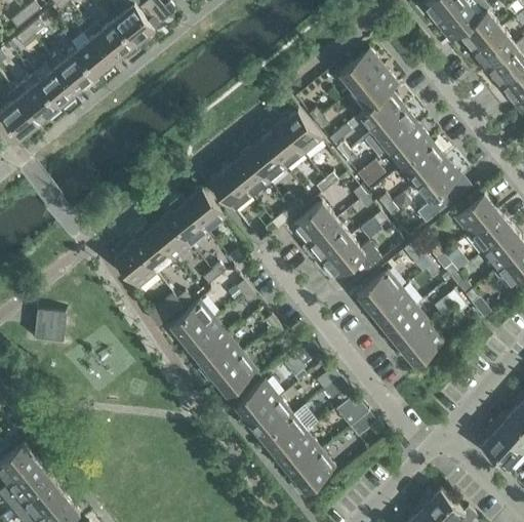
[(71,0),(55,0),(53,2),(59,10),(72,0),(71,0)]
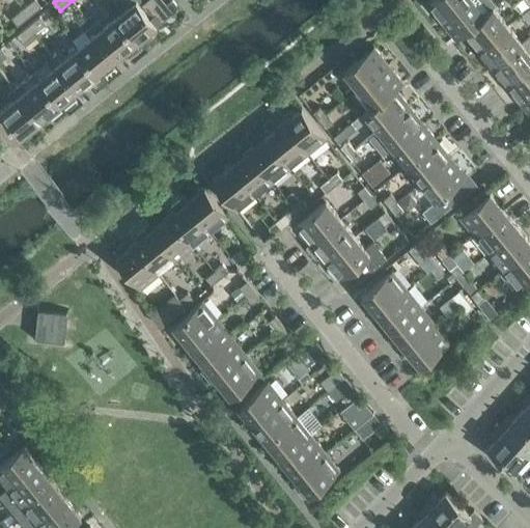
[(129,8),(116,19),(139,48),(152,37),(149,33),(173,15),(176,11),(176,6),(172,1),(149,20),(133,0),(126,0),(123,2),(129,8)]
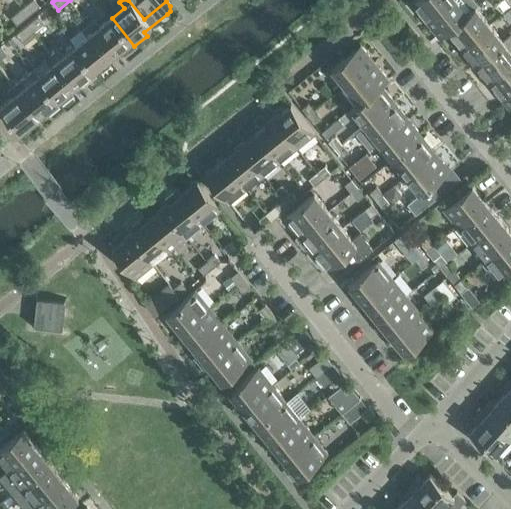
[(417,0),(411,5),(425,23),(452,0),(417,0)]
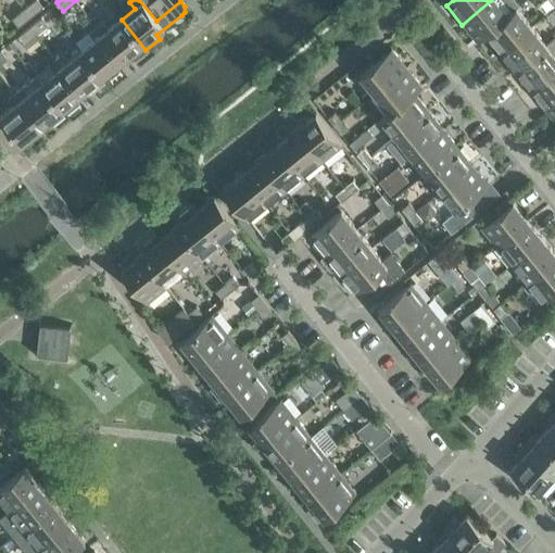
[(477,44),(486,37),(484,36),(508,17),(507,16),(516,10),(518,8),(512,0),(491,0),(462,25),(477,44)]
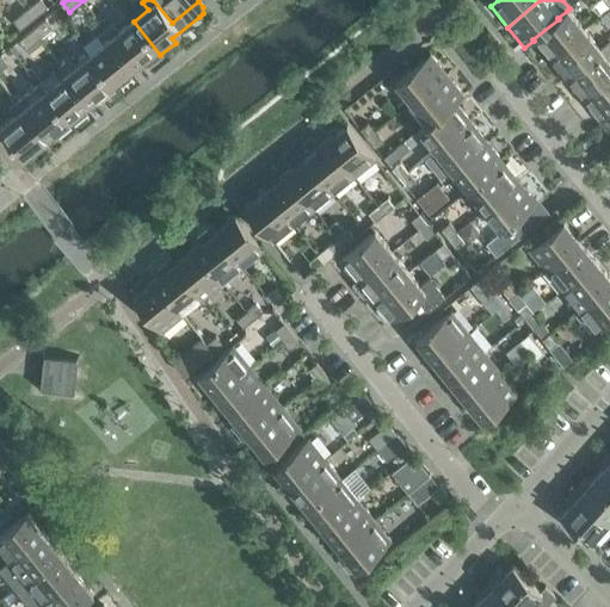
[(39,1),(26,12),(34,22),(47,10),(39,1)]
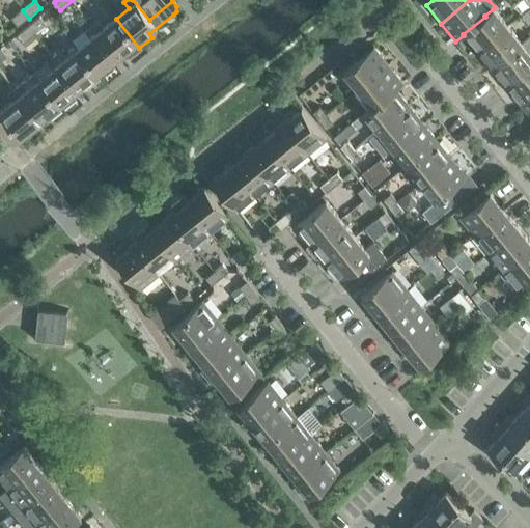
[(477,52),(507,27),(493,9),(484,16),(485,17),(463,34),(464,35),(477,52)]
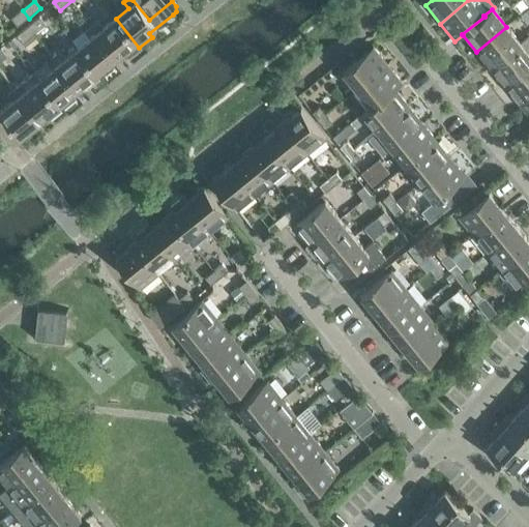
[(29,19),(23,10),(11,20),(18,28),(29,19)]
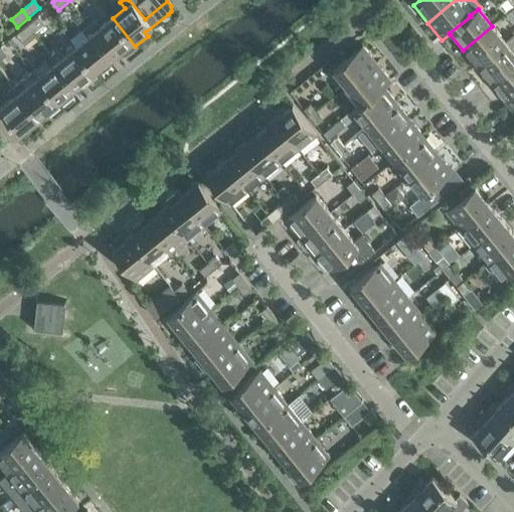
[(26,27),(33,35),(44,25),(38,18),(26,27)]
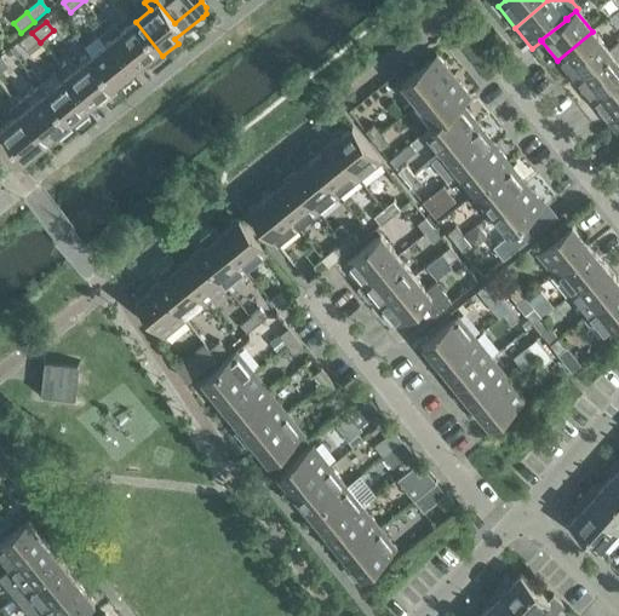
[(114,27),(107,33),(137,69),(144,63),(148,68),(162,56),(136,22),(120,34),(114,27)]
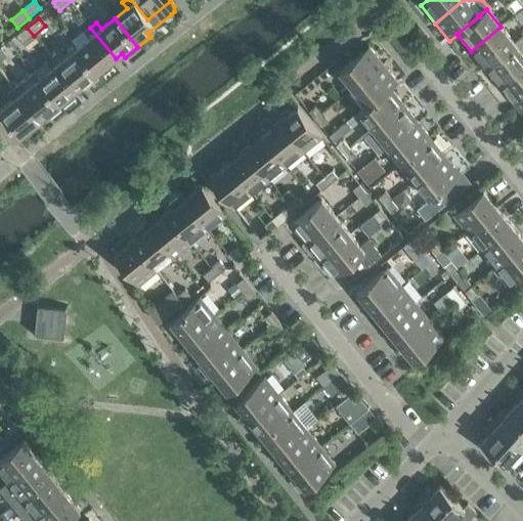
[(471,51),(484,69),(515,44),(500,27),(471,51)]
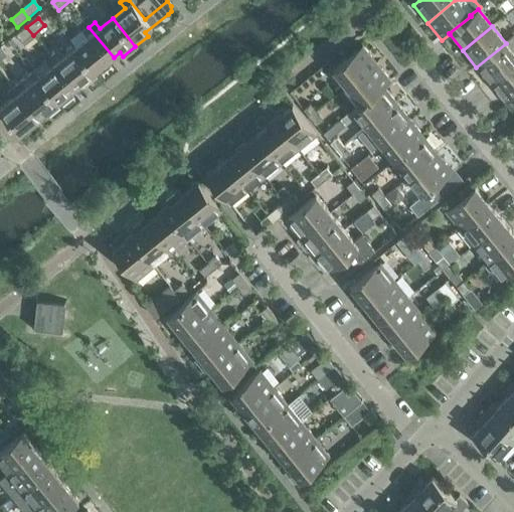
[(21,44),(33,35),(26,27),(15,36),(21,44)]
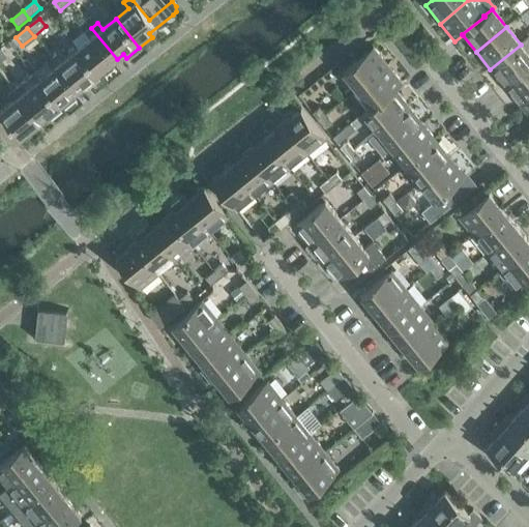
[(90,39),(77,50),(100,79),(114,68),(111,65),(117,59),(91,28),(84,33),(90,39)]
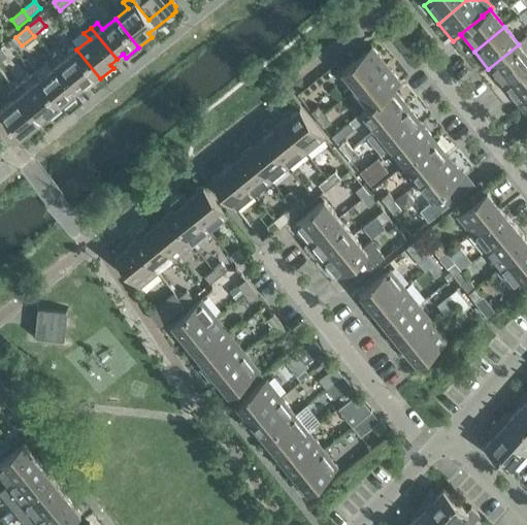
[(488,69),(502,87),(526,66),(526,39),(526,38),(519,44),(488,69)]
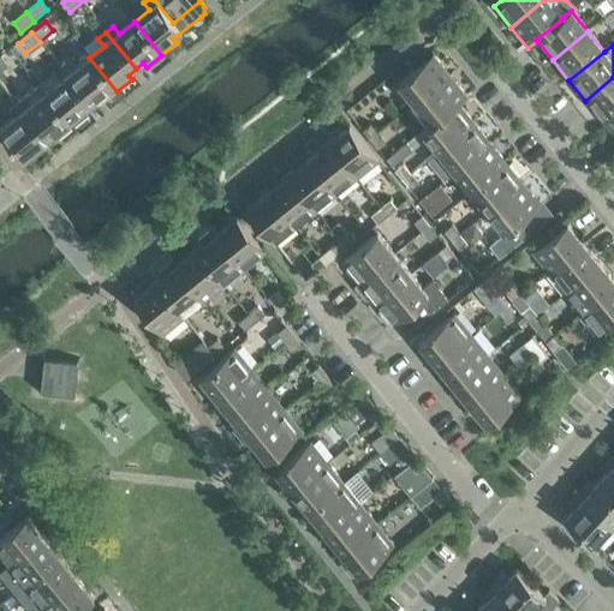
[(415,106),(449,77),(433,57),(398,85),(415,106)]
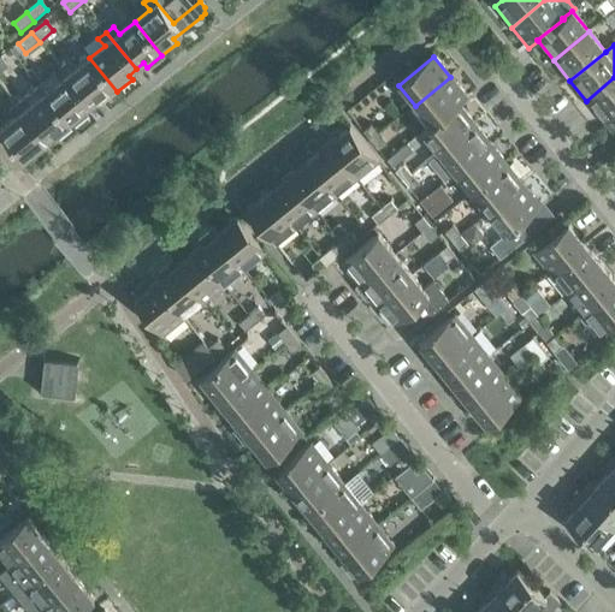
[(69,63),(60,69),(90,105),(98,99),(102,104),(117,91),(89,58),(75,70),(69,63)]
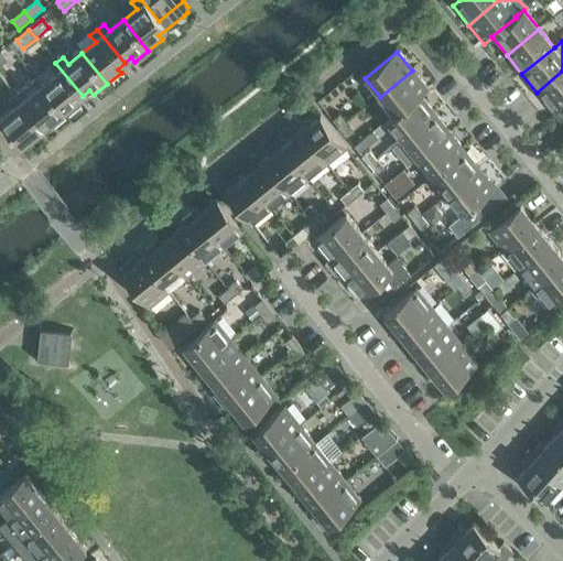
[(55,63),(35,79),(66,117),(79,106),(76,101),(83,96),(55,63)]
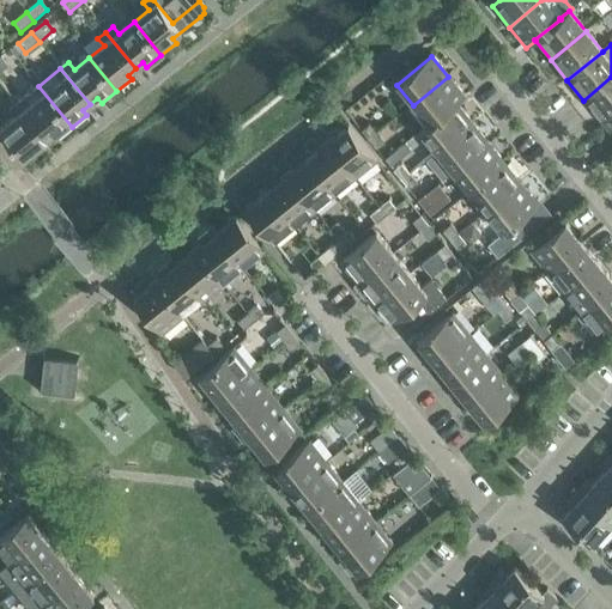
[(455,104),(456,105),(465,98),(448,77),(413,105),(429,125),(429,126),(455,104)]
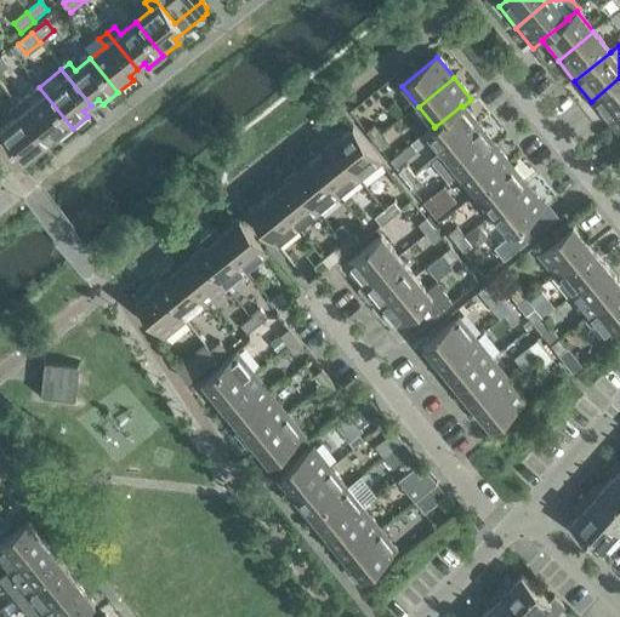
[(619,78),(591,102),(607,121),(619,110),(619,78)]
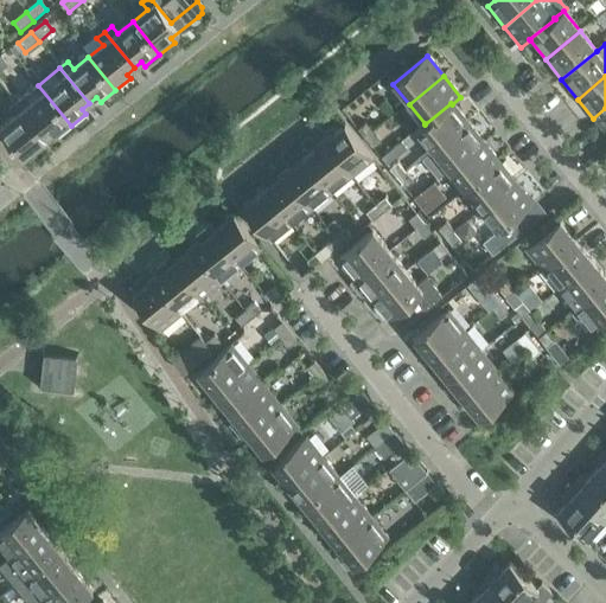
[(38,85),(16,103),(45,140),(52,134),(56,138),(71,126),(38,85)]
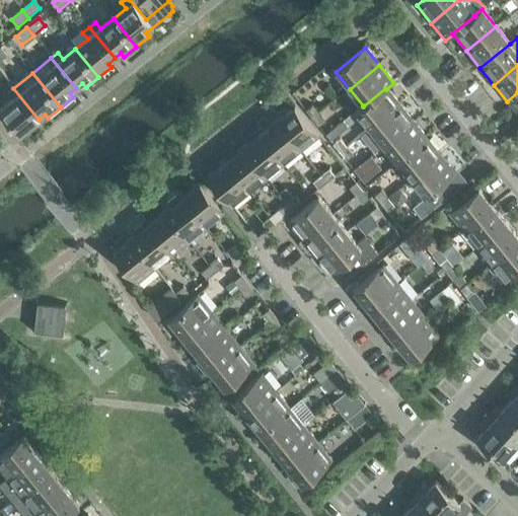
[(12,100),(0,109),(0,112),(22,139),(35,128),(32,125),(39,120),(13,88),(7,93),(12,100)]
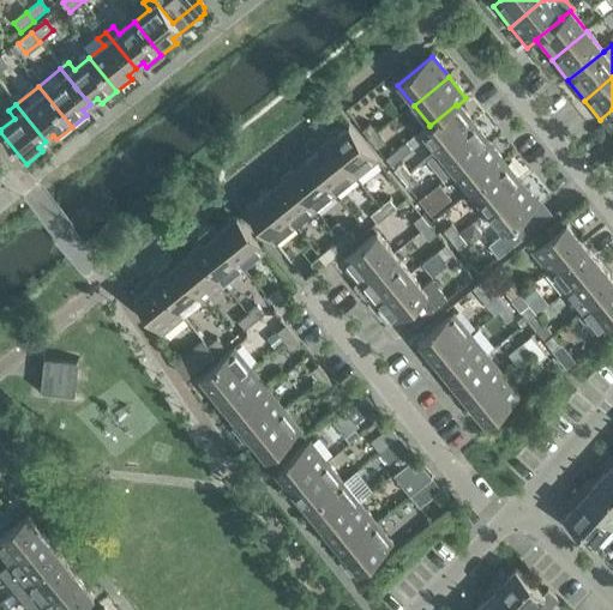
[(438,153),(473,125),(457,106),(456,104),(430,126),(430,125),(420,132),(438,153)]
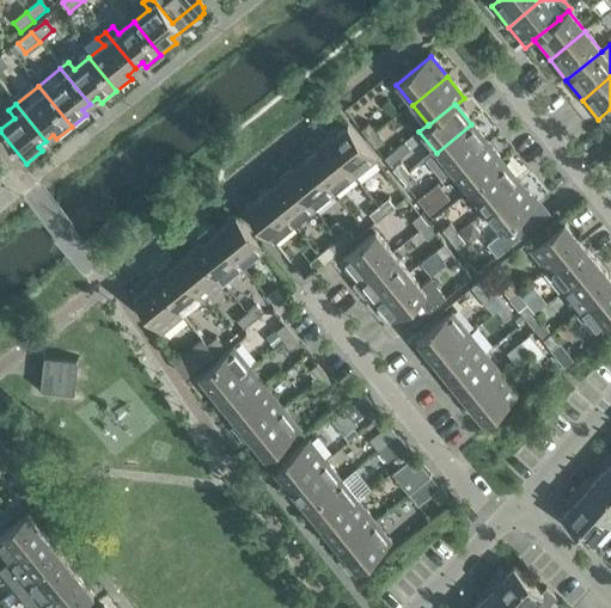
[(610,109),(598,120),(610,135),(610,109)]
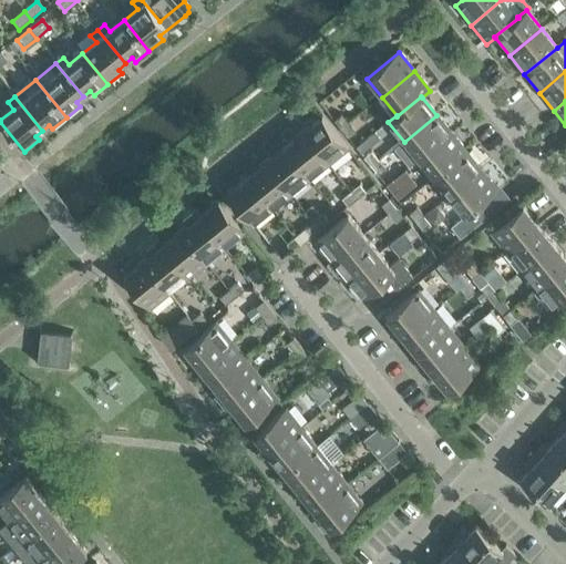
[(404,142),(393,150),(409,168),(419,161),(452,134),(436,115),(404,142)]
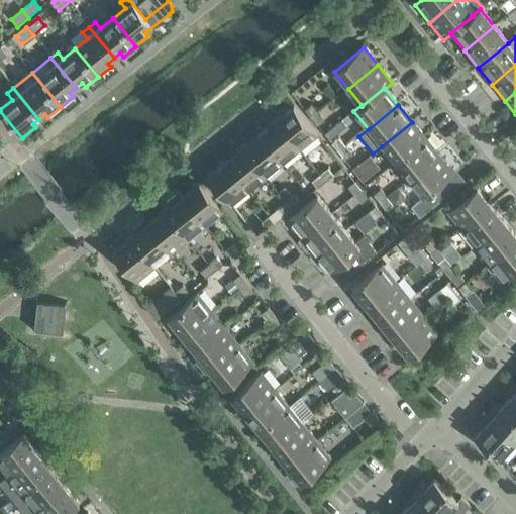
[(304,111),(311,119),(317,114),(311,106),(304,111)]
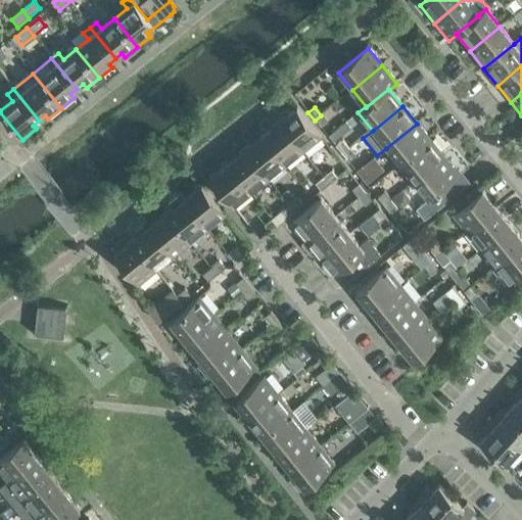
[(296,109),(279,124),(303,153),(321,139),(296,109)]
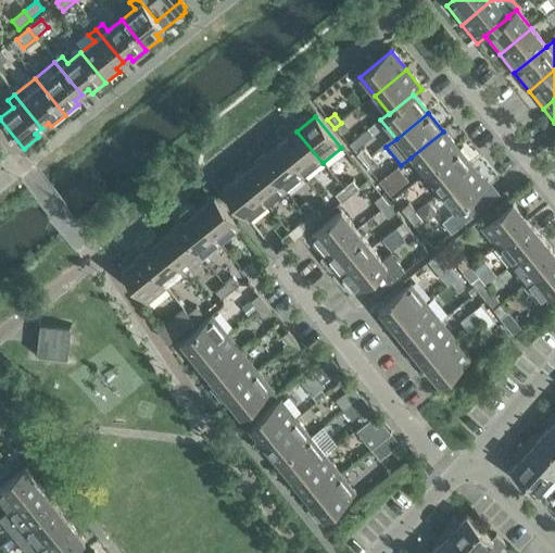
[(335,128),(341,137),(349,132),(341,123),(335,128)]
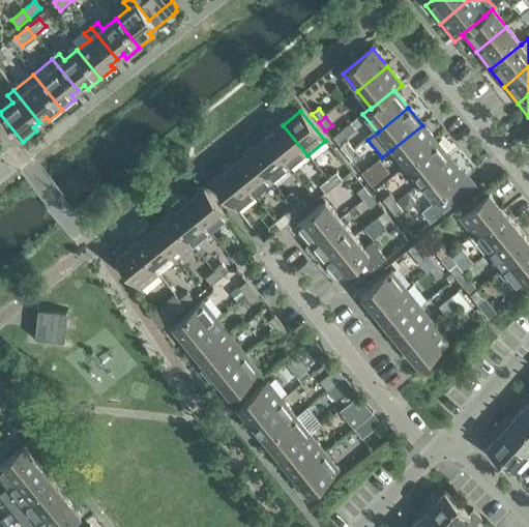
[(331,139),(338,146),(355,132),(349,124),(331,139)]
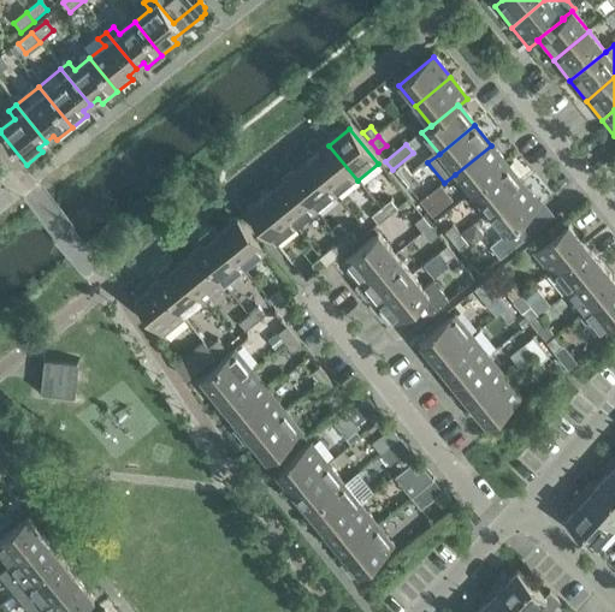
[(308,161),(337,197),(358,180),(329,146),(308,161)]
